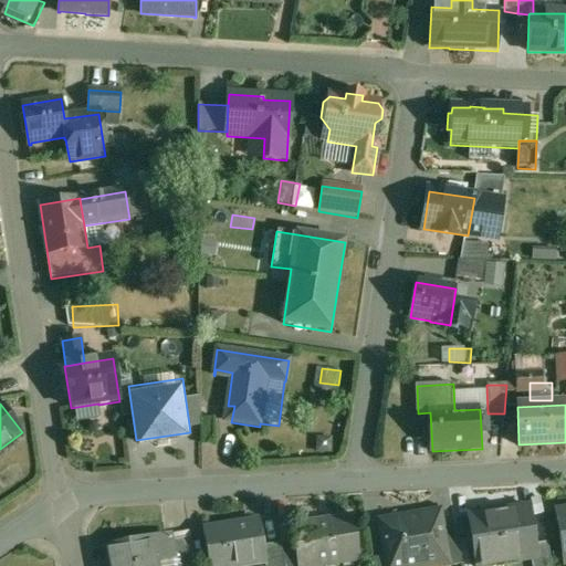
[(528,506),(494,512),(494,514),(470,519),(470,516),(468,516),(475,565),(478,565),(477,558),(501,555),(502,562),(531,557),(536,556),(534,544),(528,506)]
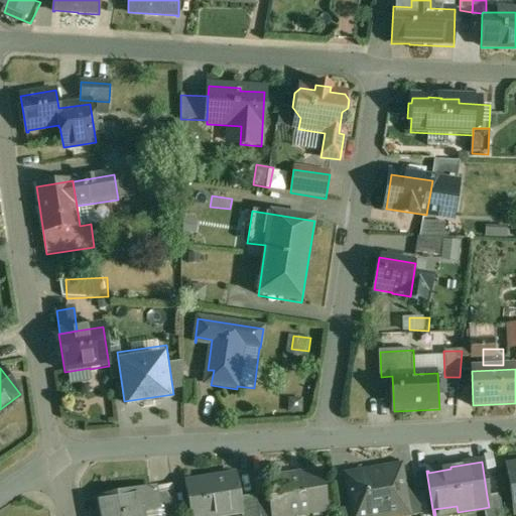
[(383,471),(363,474),(363,473),(346,476),(351,507),(352,515),(397,515),(408,514),(409,514),(405,490),(401,467),(383,470),(383,471)]
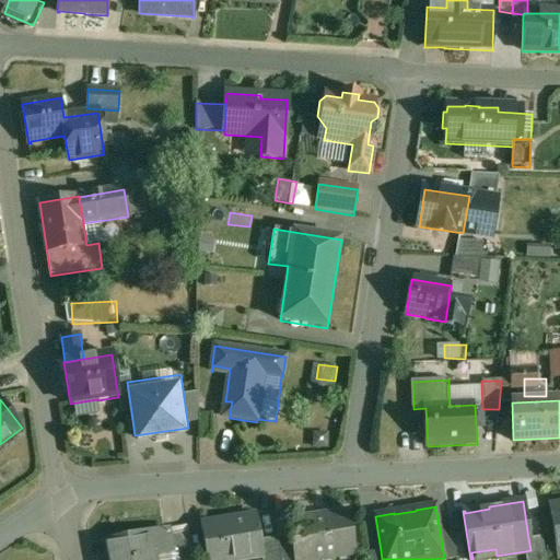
[(559,509),(553,510),(552,508),(550,508),(558,557),(559,557),(559,509)]
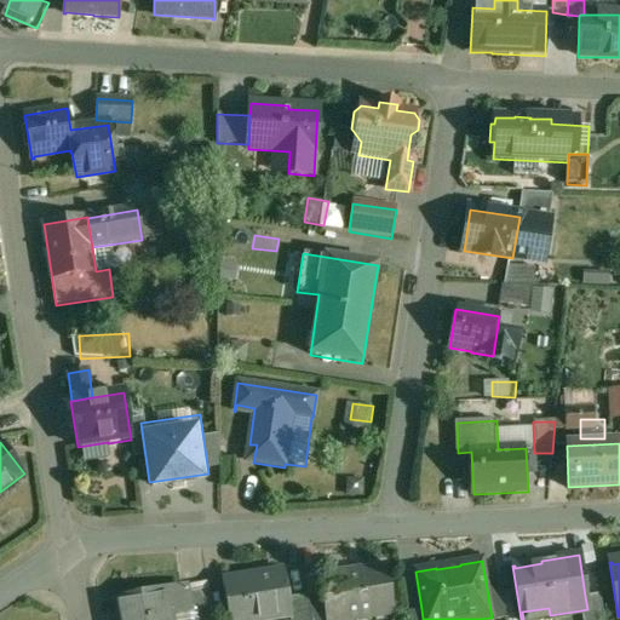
[(385,566),(319,577),(323,603),(325,619),(355,619),(394,614),(385,566)]
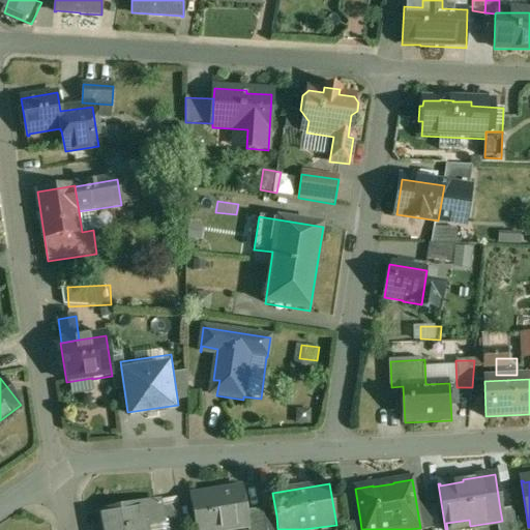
[(242,488),(190,496),(196,529),(230,529),(247,527),(246,511),(242,488)]
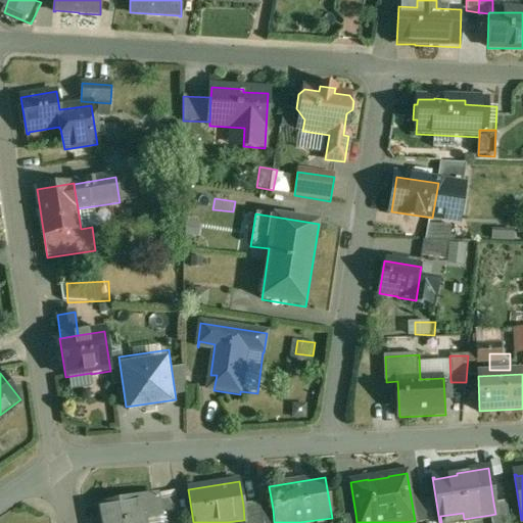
[(423,494),(411,496),(415,521),(414,521),(414,522),(418,522),(427,521),(423,494)]
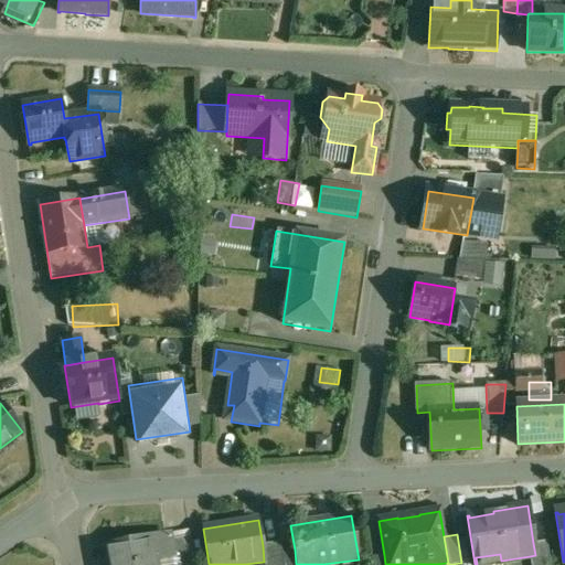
[(168,535),(107,545),(110,564),(155,564),(155,561),(172,557),(168,535)]
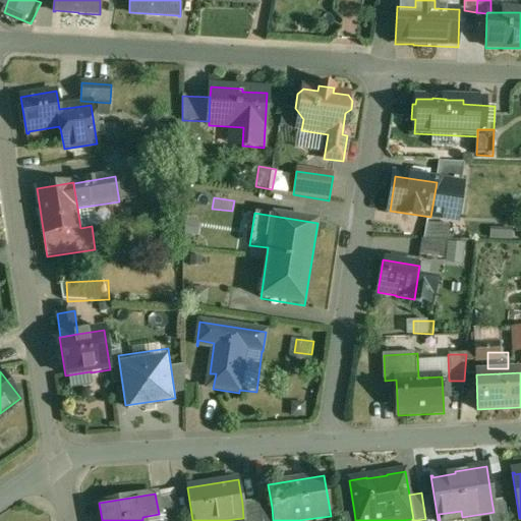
[(179,520),(176,495),(162,498),(165,520),(179,520)]
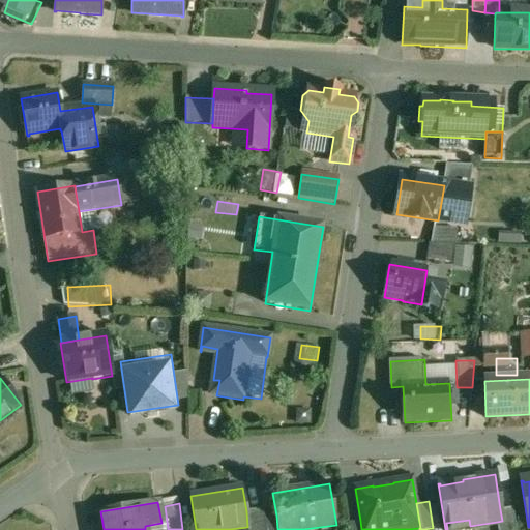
[(517,529),(513,507),(500,509),(502,521),(497,522),(497,529),(517,529)]
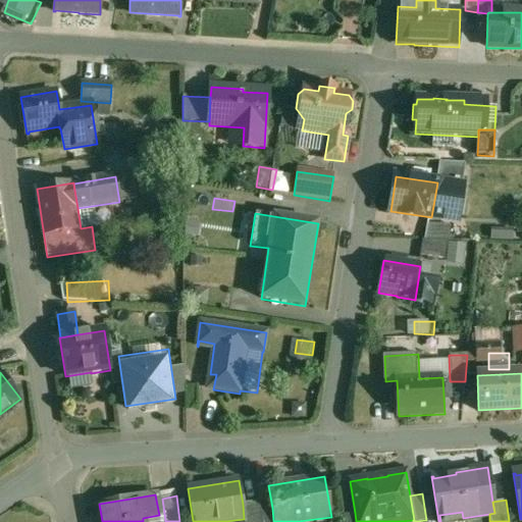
[(259,501),(243,504),(244,519),(244,521),(262,521),(260,509),(259,501)]
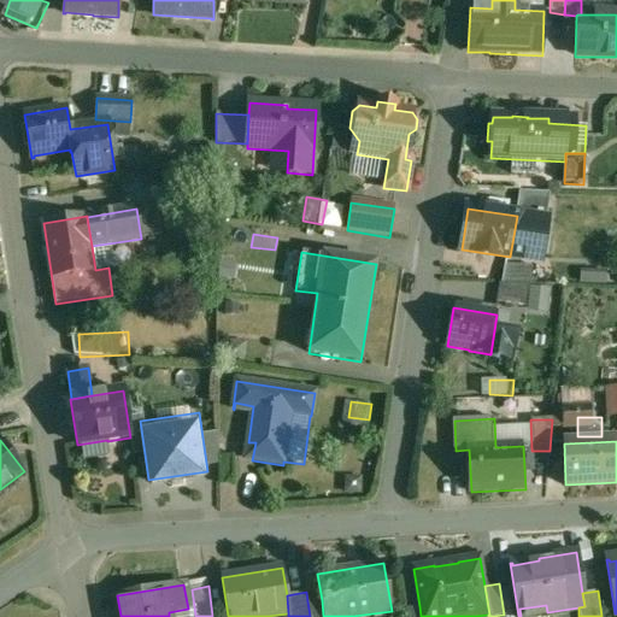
[(323,616),(322,600),(307,601),(310,616),(323,616)]
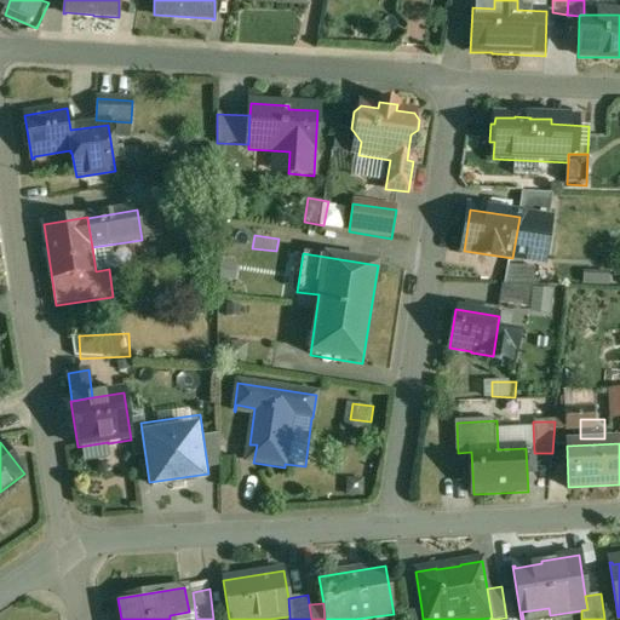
[(423,619),(422,609),(408,612),(408,619),(423,619)]
